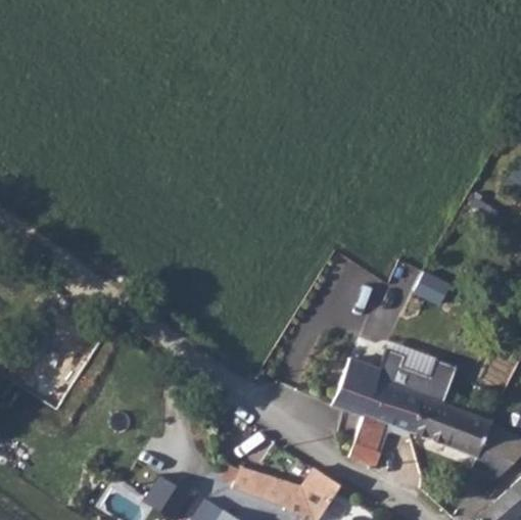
[(520,158),(516,156),(500,189),(520,199),(520,158)]
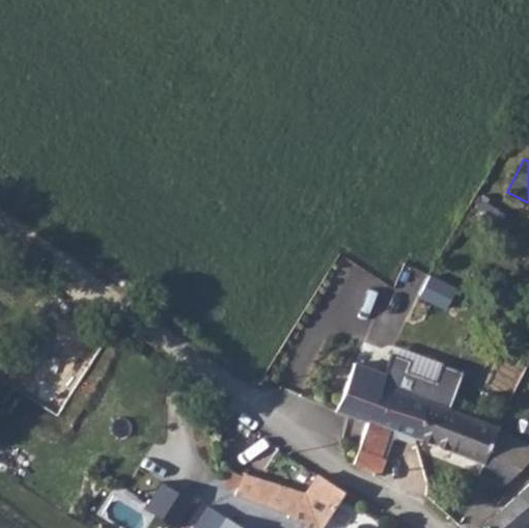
[(419,302),(429,276),(409,268),(397,293),(419,302)]
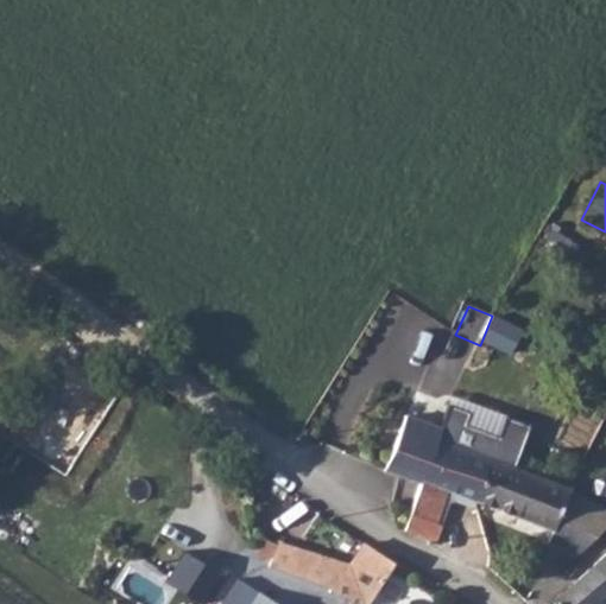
[(515,357),(526,332),(494,318),(483,343),(515,357)]
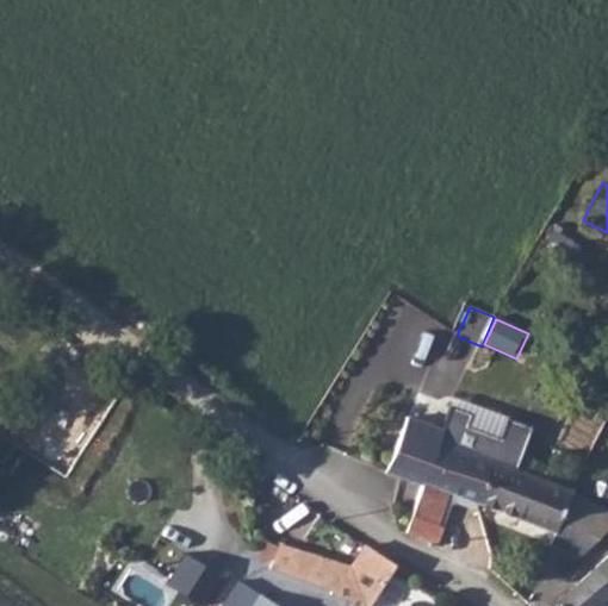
[(452,493),(481,504),(495,458),(519,466),(534,422),(510,413),(503,433),(475,426),(479,414),(459,405),(448,428),(444,439),(426,481),(405,535),(436,548),(445,525),(440,523),(452,493)]
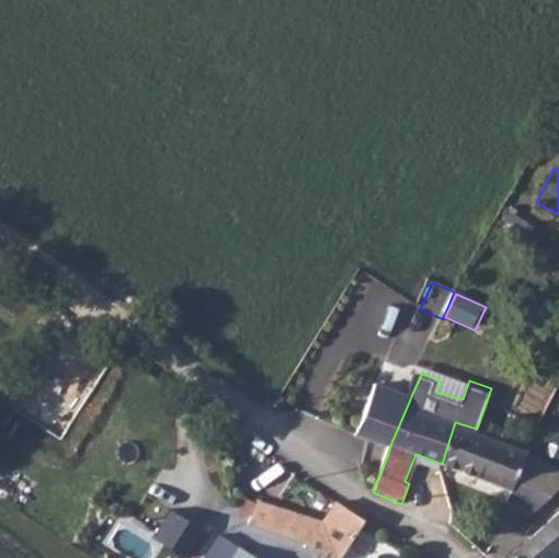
[(408,405),(412,394),(380,380),(360,429),(391,443),(408,405)]
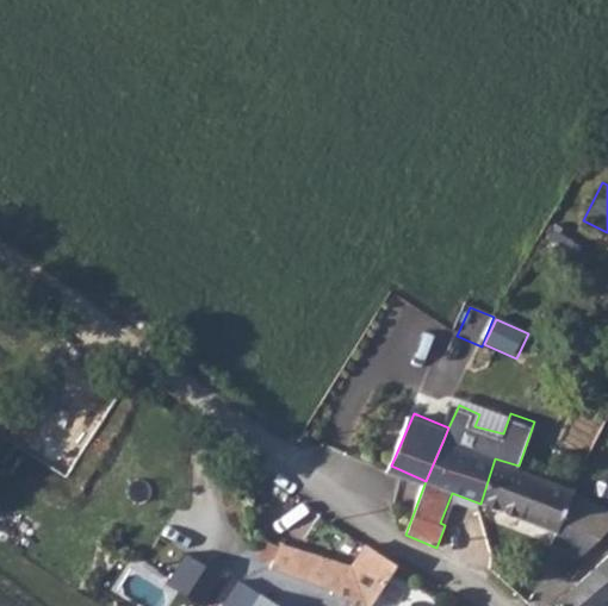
[(607,508),(574,485),(519,466),(495,458),(481,504),(558,532),(553,545),(587,555),(607,533),(607,508)]
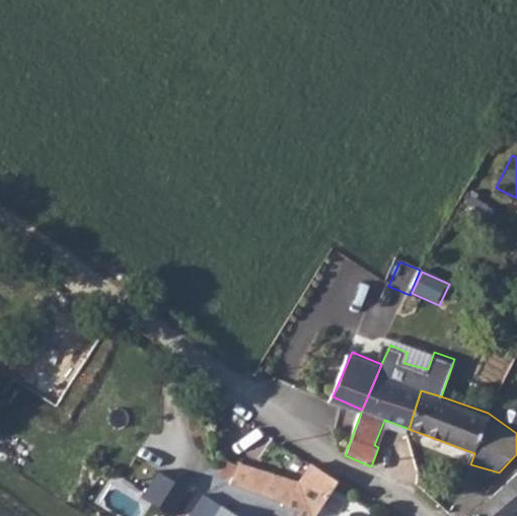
[(292,512),(298,515),(317,515),(337,484),(314,471),(303,492),(223,454),(217,470),(226,475),(227,484),(292,512)]
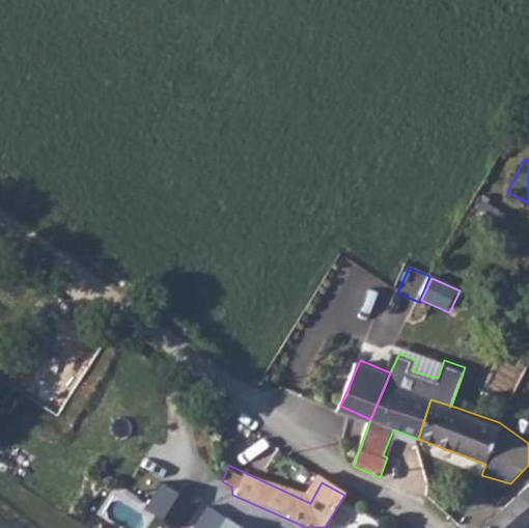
[(521,527),(523,526),(528,520),(528,492),(526,490),(484,527),(521,527)]
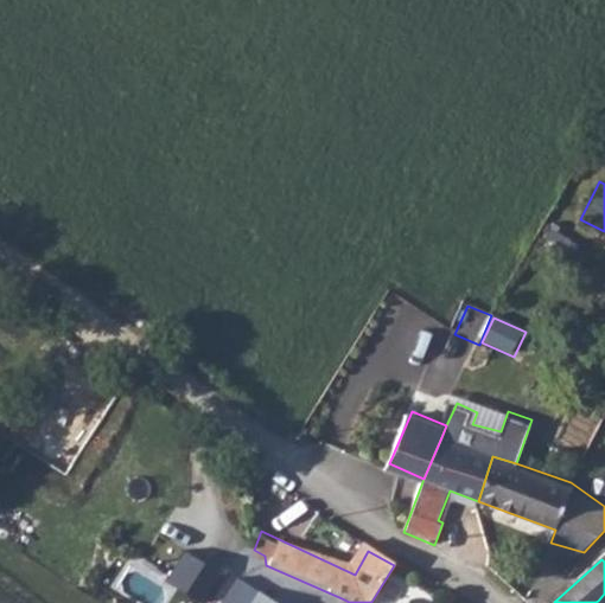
[(207,602),(218,583),(183,563),(165,594),(180,602),(207,602)]
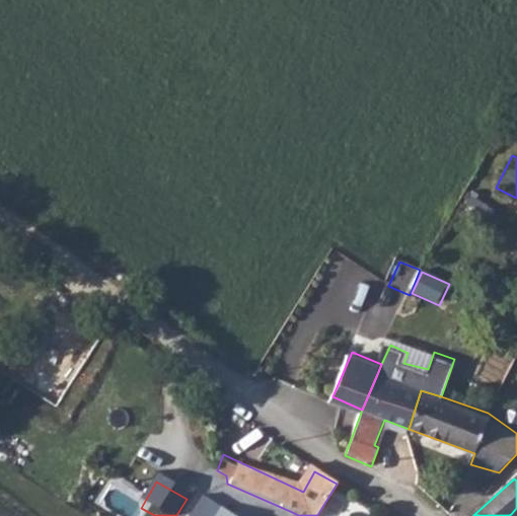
[(227,515),(203,502),(195,515),(227,515)]
